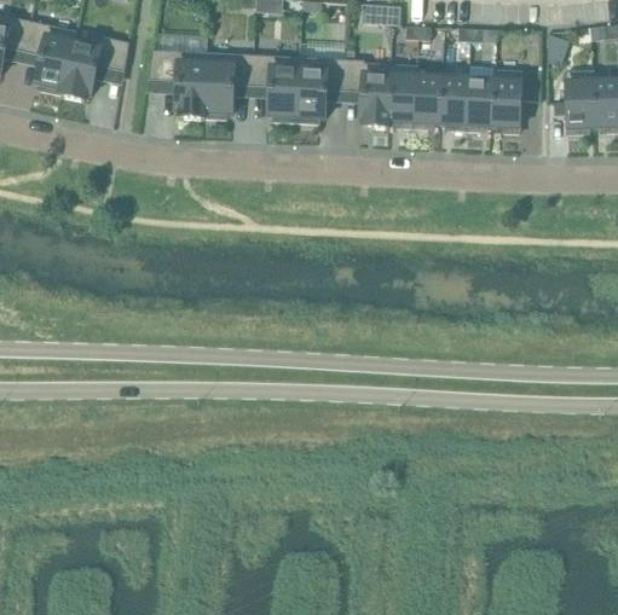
[(379,24),(397,25),(397,11),(379,10),(379,24)]
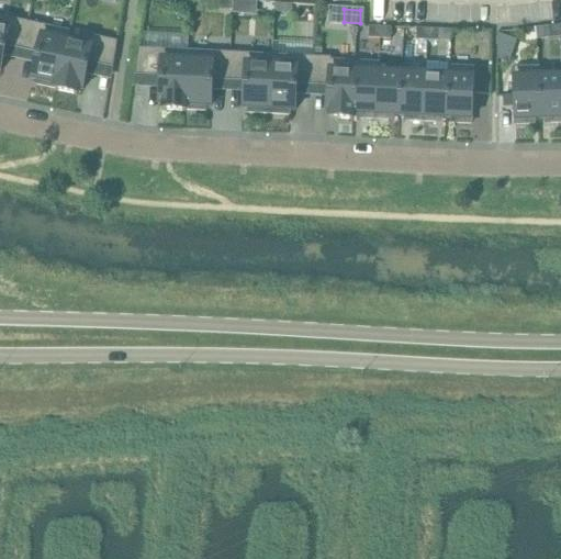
[(0,64),(4,44),(21,47),(26,20),(0,13),(0,64)]
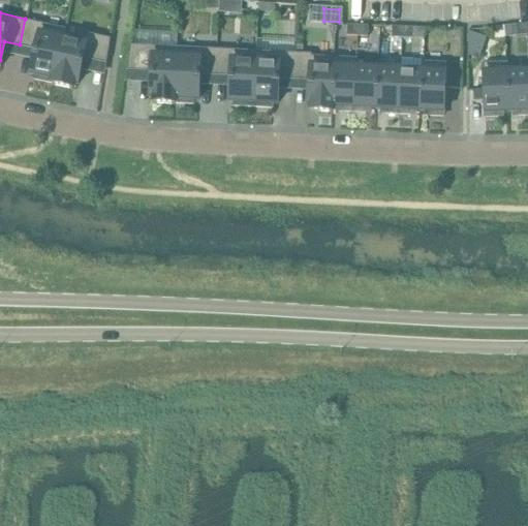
[(25,19),(20,44),(34,48),(29,72),(34,73),(33,78),(51,81),(51,83),(52,83),(64,27),(25,19)]
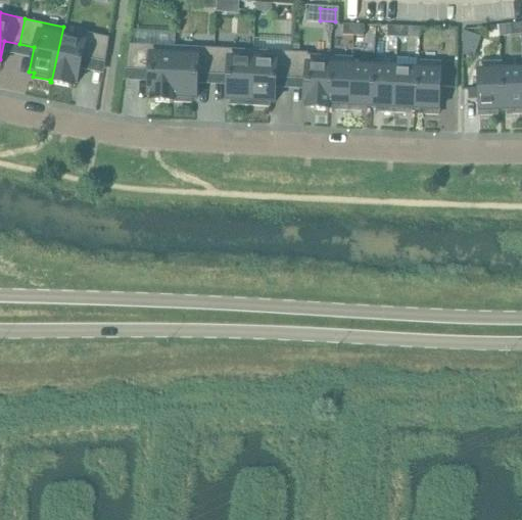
[(510,34),(520,32),(519,21),(509,22),(510,34)]
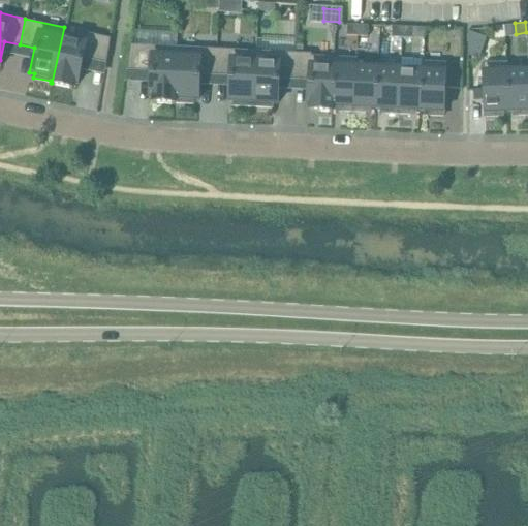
[(346,23),(346,33),(356,34),(356,23),(346,23)]
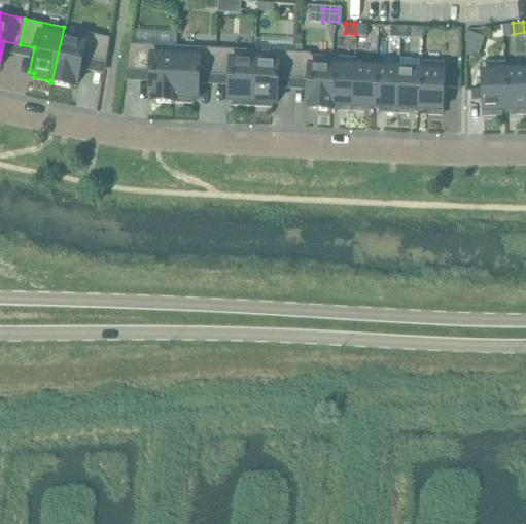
[(355,23),(355,34),(365,34),(365,24),(355,23)]
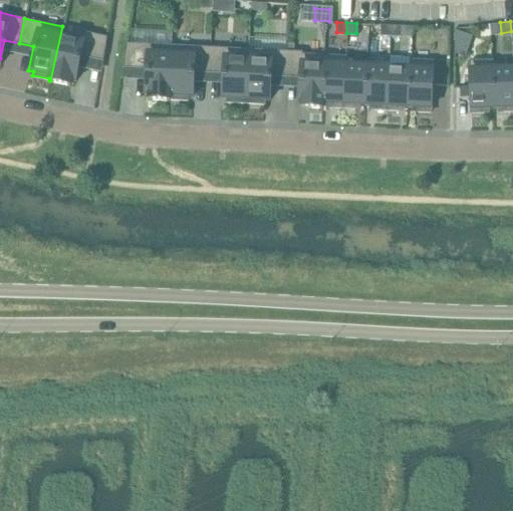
[(379,24),(379,34),(390,35),(391,24),(379,24)]
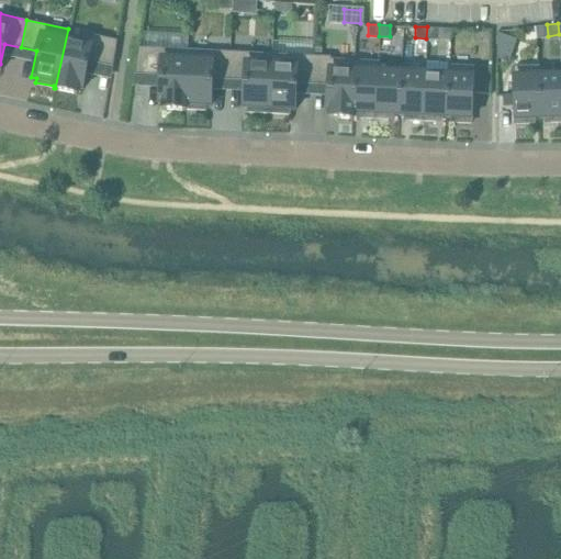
[(427,26),(426,38),(437,38),(438,28),(427,26)]
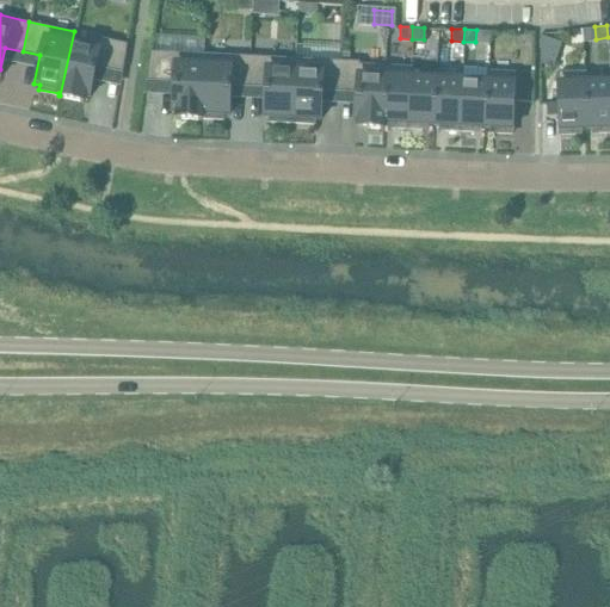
[(127,43),(99,37),(97,48),(73,43),(75,31),(74,31),(60,95),(82,100),(84,94),(88,95),(96,66),(122,72),(127,43)]
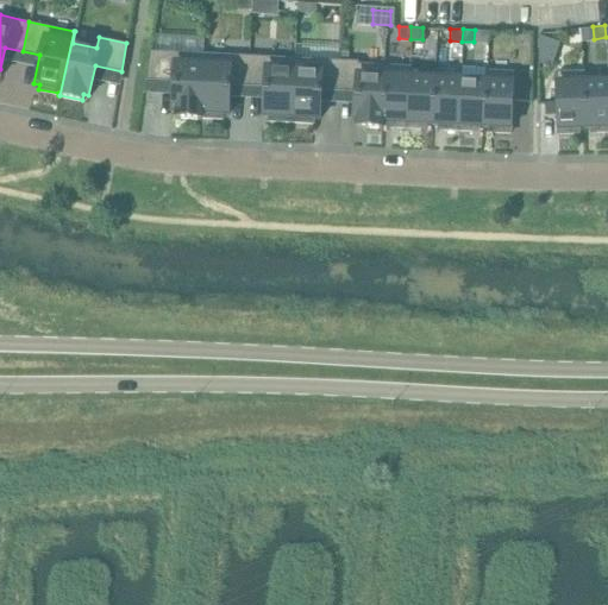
[(559,41),(538,33),(538,62),(551,67),(559,41)]
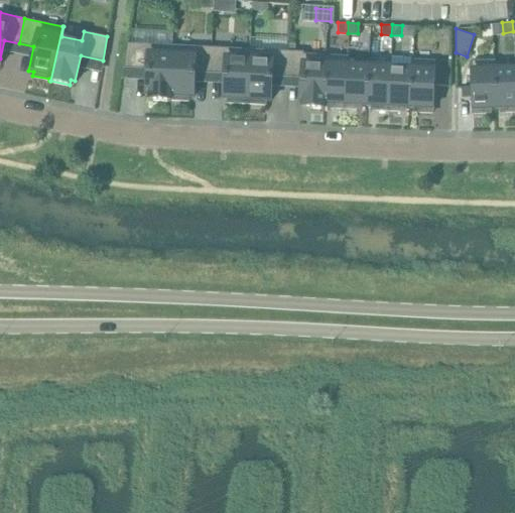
[(171,44),(126,42),(122,67),(146,68),(145,93),(149,94),(149,99),(168,100),(171,44)]
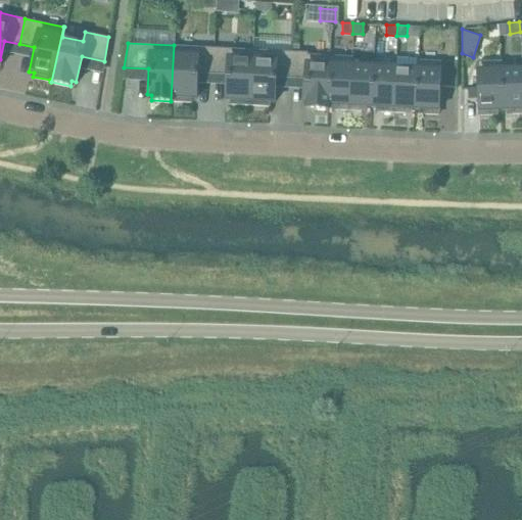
[(174,45),(171,101),(172,101),(172,100),(190,101),(190,97),(195,97),(196,73),(211,74),(212,47),(174,45)]
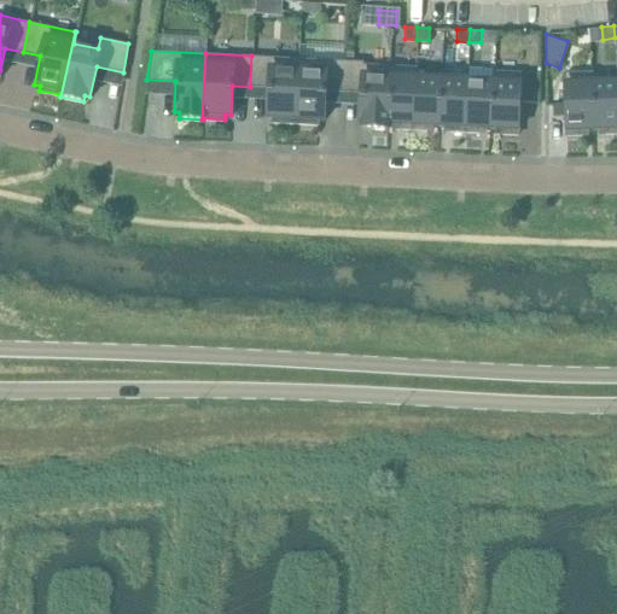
[(251,56),(250,87),(268,88),(266,116),(272,117),(272,121),(295,122),(298,58),(251,56)]
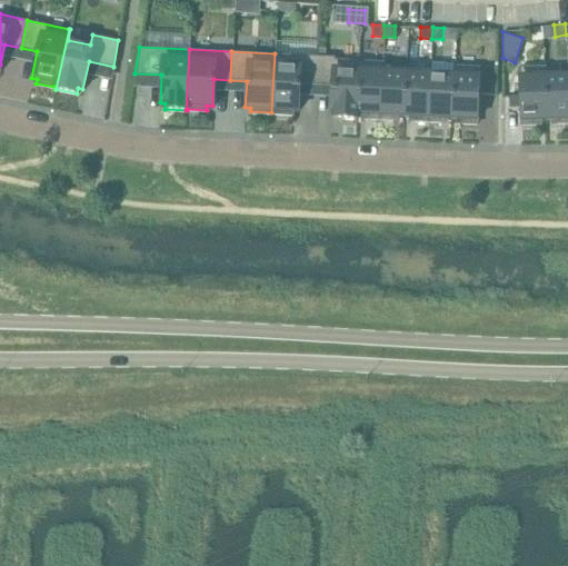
[(275,53),(271,112),(292,113),(292,109),(298,110),(299,83),(316,85),(317,56),(275,53)]
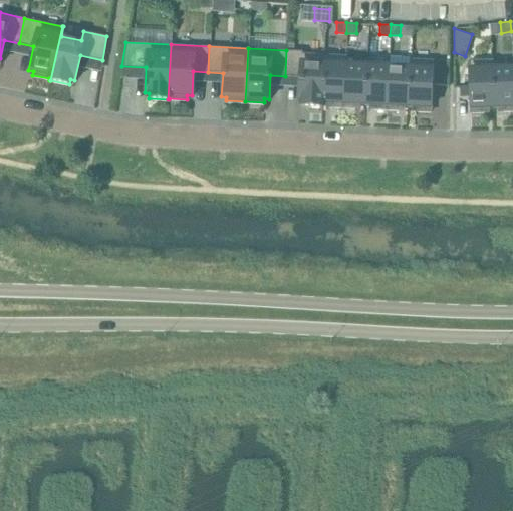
[(286,50),(285,76),(299,76),(298,100),(301,100),(301,106),(320,107),(323,54),(301,53),(301,51),(286,50)]
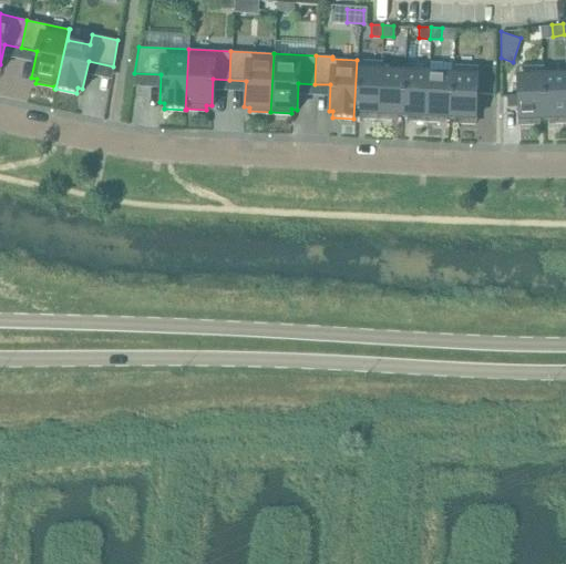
[(378,118),(380,61),(357,60),(353,119),(354,119),(354,112),(364,113),(364,118),(378,118)]
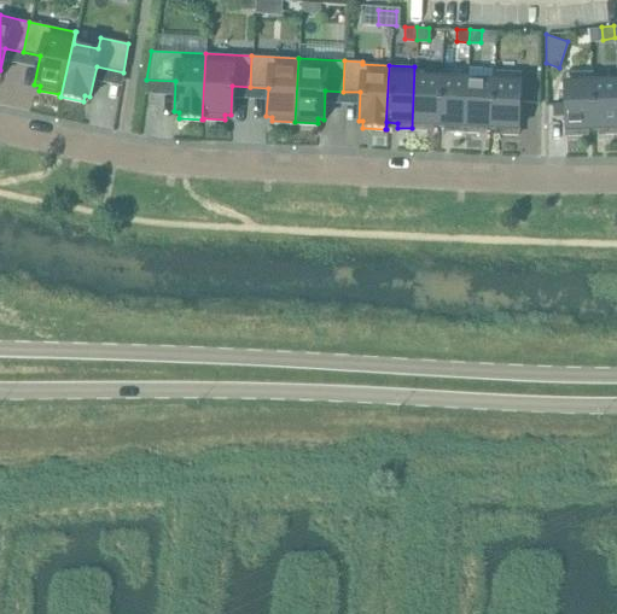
[(414,66),(412,128),(426,129),(426,124),(438,124),(441,79),(415,77),(415,66),(414,66)]
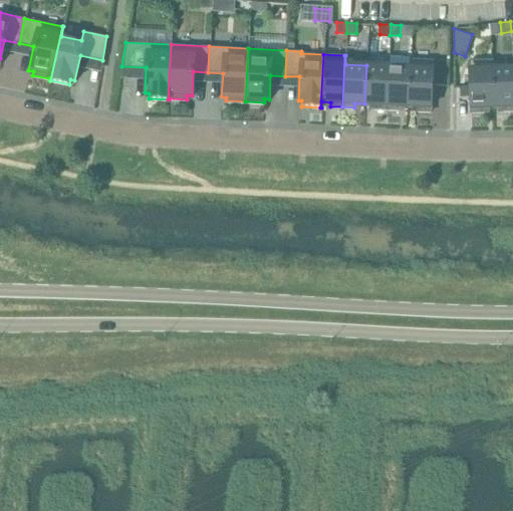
[(388,67),(386,108),(398,109),(398,105),(408,106),(410,58),(409,58),(409,68),(388,67)]
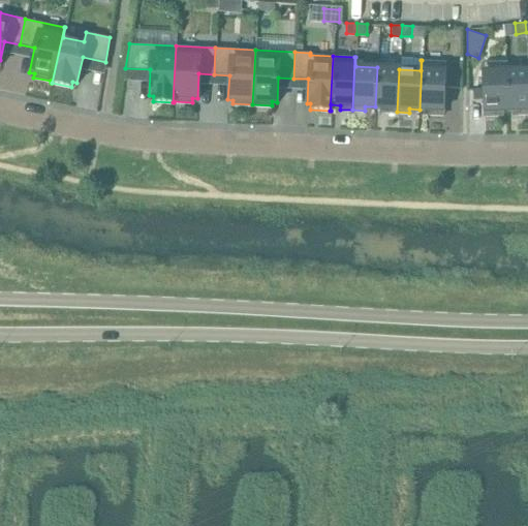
[(422,60),(420,110),(430,110),(429,114),(442,115),(445,61),(422,60)]
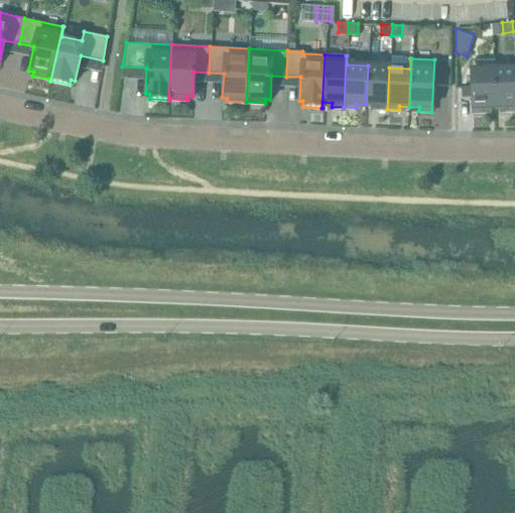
[(473,112),(485,112),(485,108),(495,107),(493,69),(493,59),(470,60),(471,82),(472,95),(473,112)]
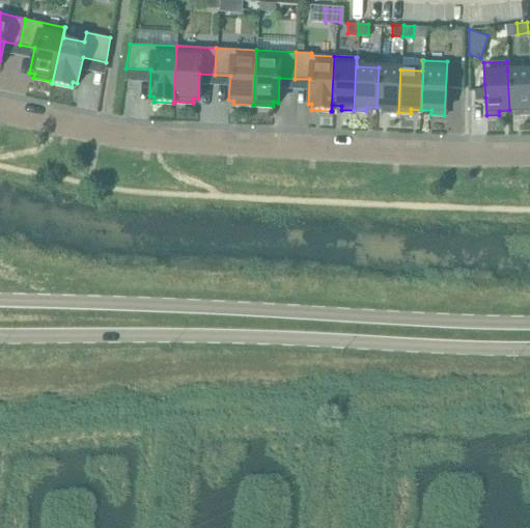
[(508,71),(508,61),(507,61),(507,71),(509,110),(520,110),(520,114),(529,113),(529,72),(529,70),(508,71)]
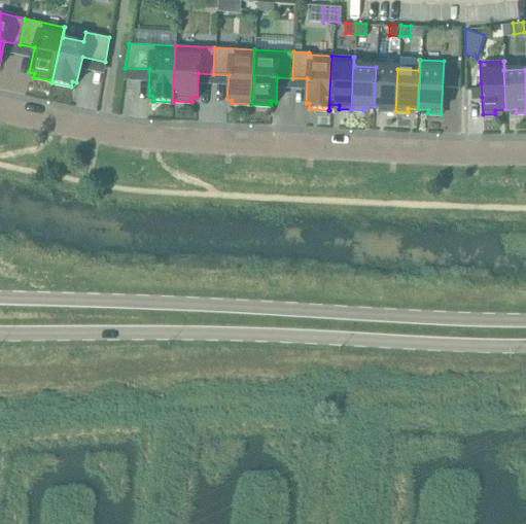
[(376,67),(374,106),(383,107),(383,111),(395,111),(397,69),(376,67)]
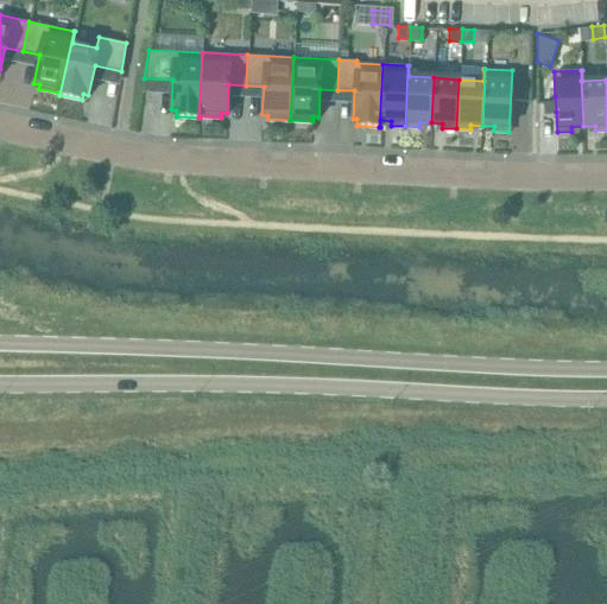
[(524,99),(525,87),(513,87),(512,99),(524,99)]
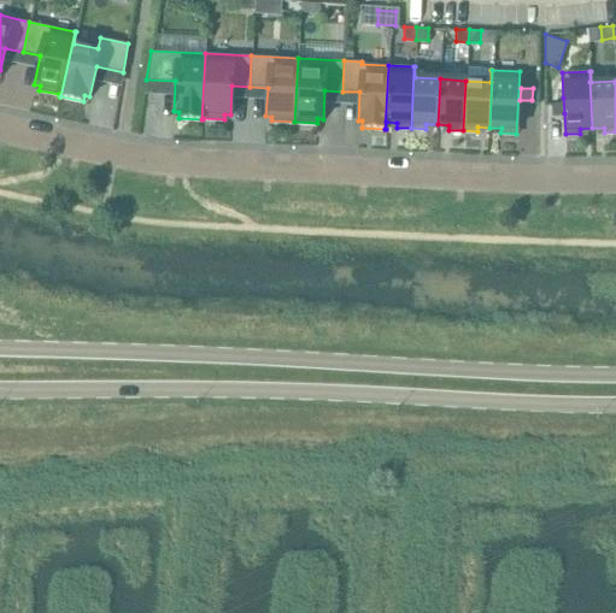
[(563,98),(550,98),(551,113),(564,113),(563,98)]
